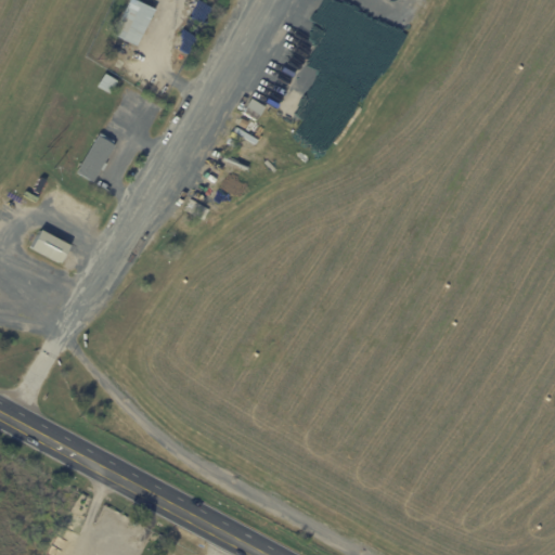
[(132,0),(155,12),(137,48),(121,40),(121,41),(113,37),(130,0),(132,0)]
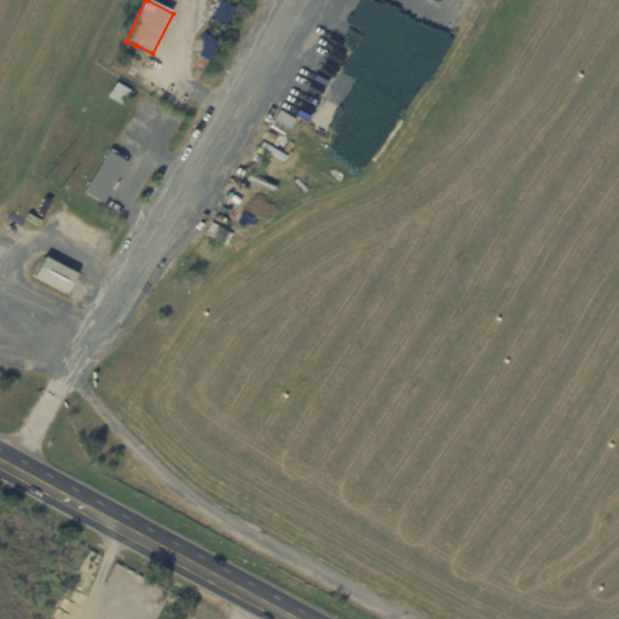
[(134,79),(128,74),(133,67),(139,70),(134,79)]
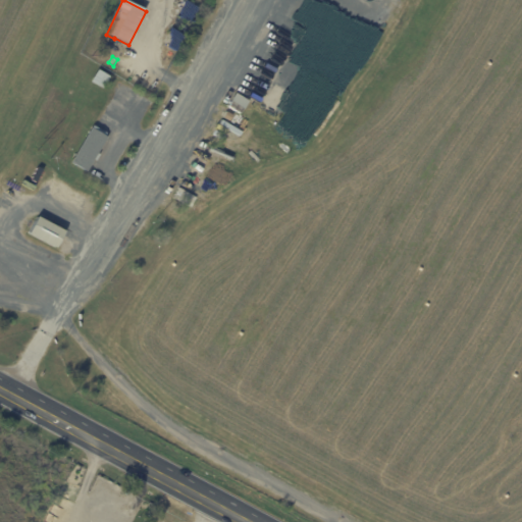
[(111,77),(104,90),(92,83),(99,70),(111,77)]
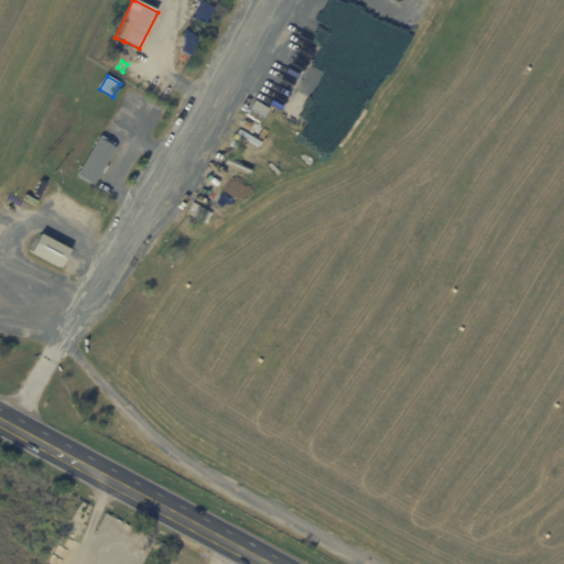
[(268,115),(266,119),(251,110),(256,101),(270,110),(268,115)]
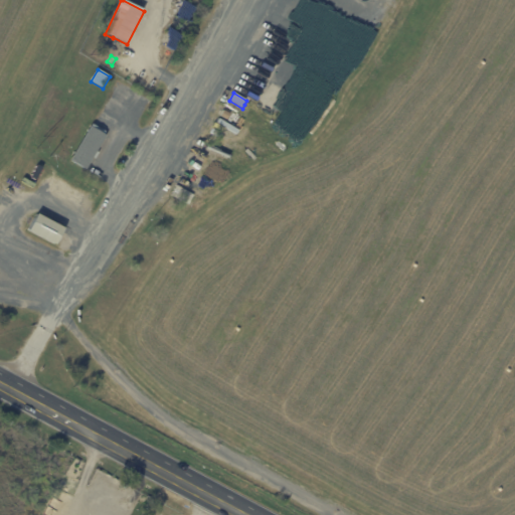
[(94,125),(107,133),(105,135),(107,137),(88,171),(71,162),(93,125),(94,125)]
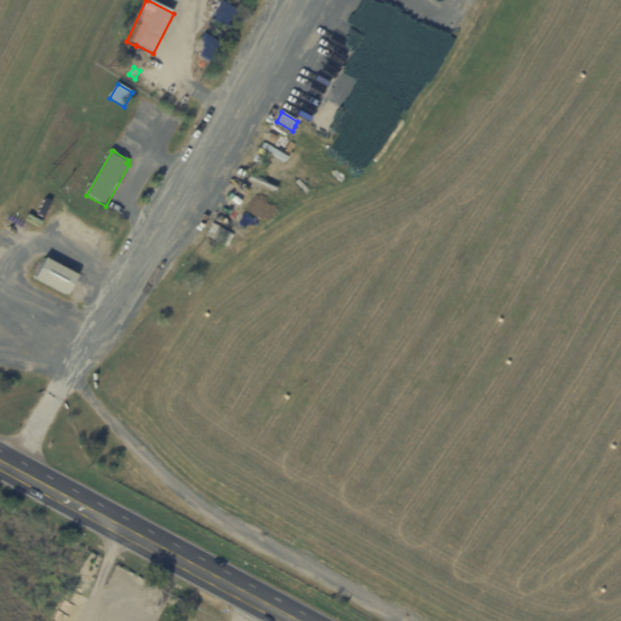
[(51,203),(43,218),(36,215),(45,199),(51,203)]
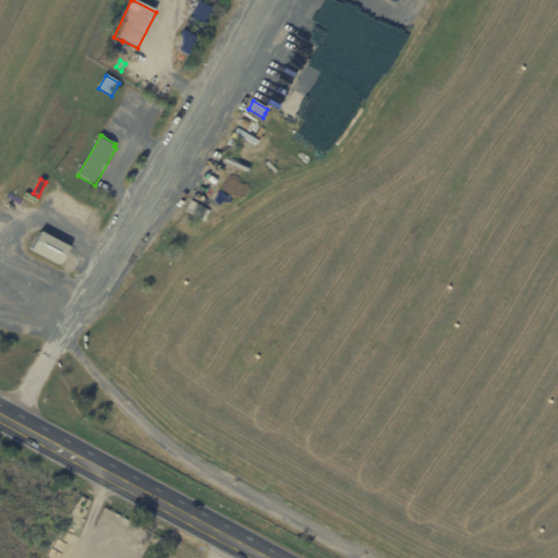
[(36,198),(38,199),(36,204),(23,197),(25,193),(36,198)]
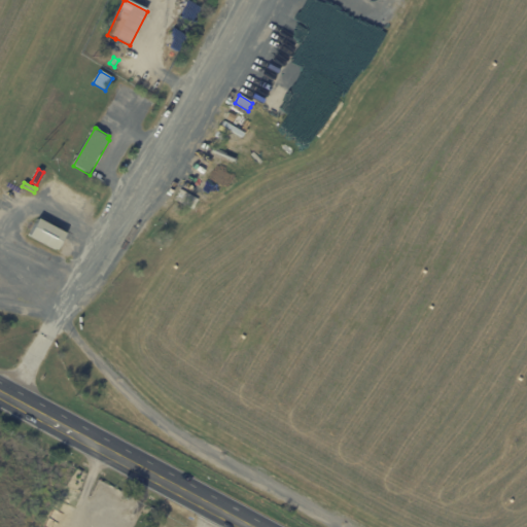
[(139,196),(135,204),(128,200),(134,188),(140,192),(138,195),(139,196)]
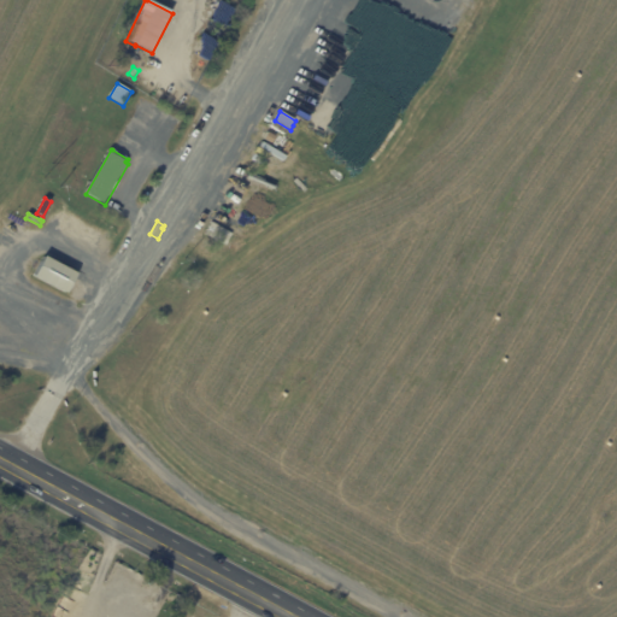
[(43,257),(76,275),(66,294),(34,277),(43,257)]
